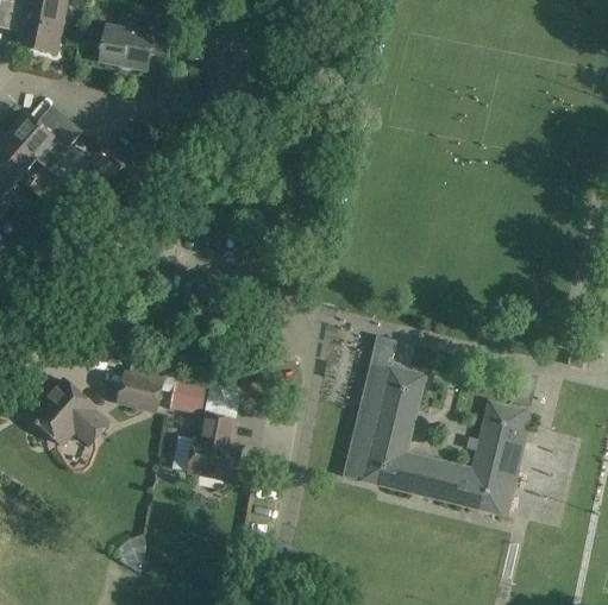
[(0,29),(19,32),(17,46),(54,54),(64,0),(0,0),(0,29)]
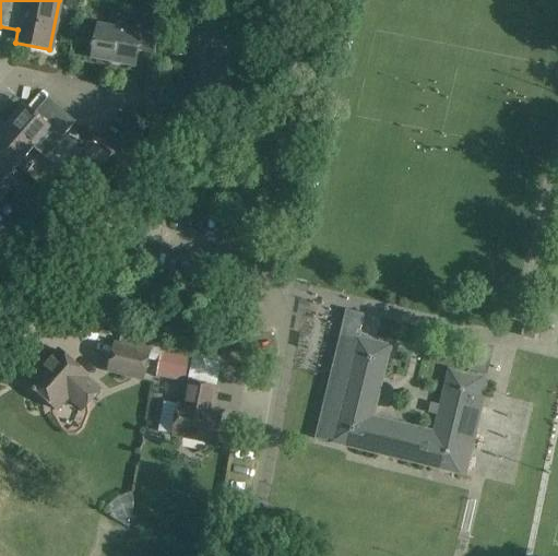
[(138,2),(134,19),(132,32),(96,24),(90,57),(133,66),(135,50),(154,54),(156,23),(158,6),(138,2)]
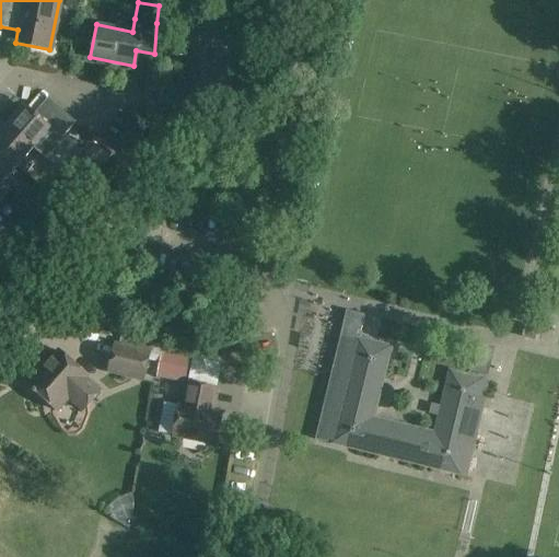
[(21,103),(4,122),(33,147),(46,158),(61,139),(59,138),(76,119),(48,95),(33,113),(21,103)]
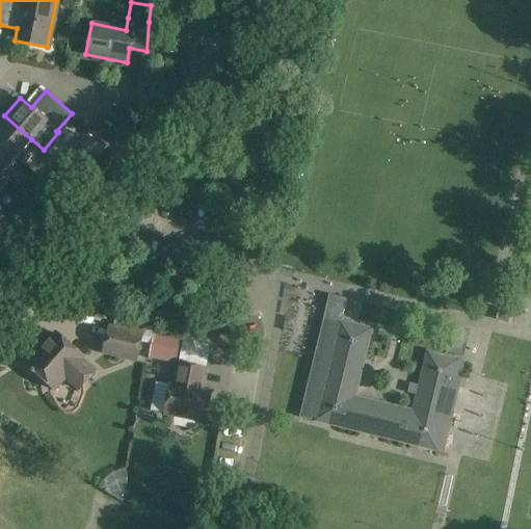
[(31,139),(4,115),(0,121),(0,143),(16,157),(16,156),(24,163),(31,155),(23,148),(31,139)]
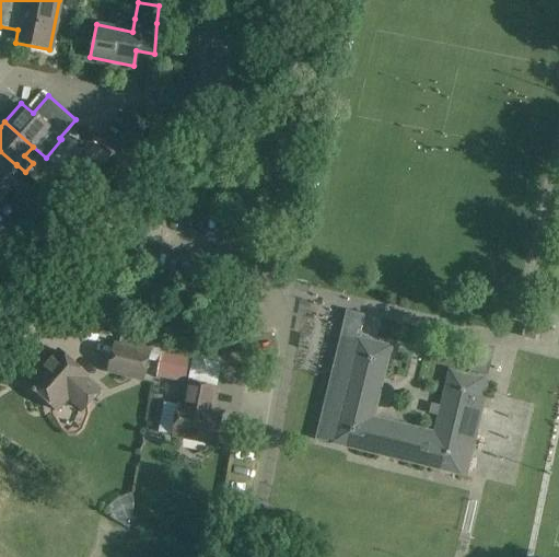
[(0,184),(16,165),(0,151),(0,184)]
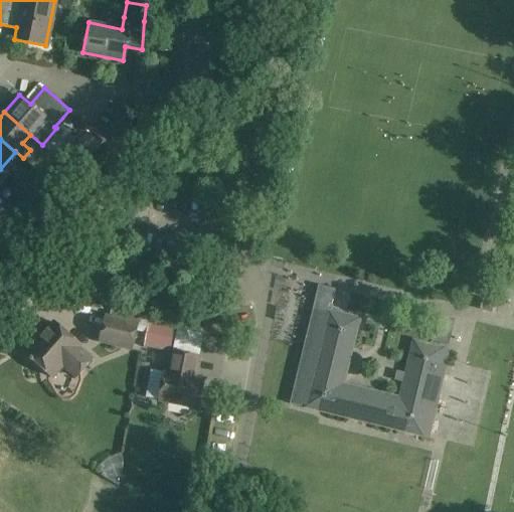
[(75,158),(67,166),(76,174),(83,165),(75,158)]
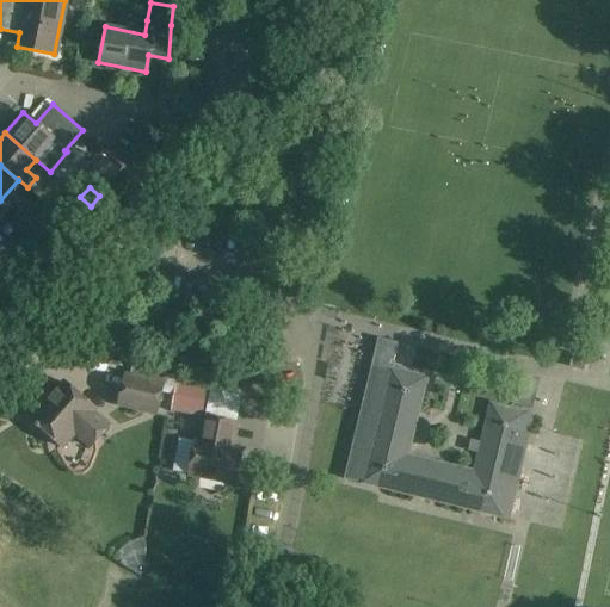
[(61,217),(71,225),(80,215),(71,206),(61,217)]
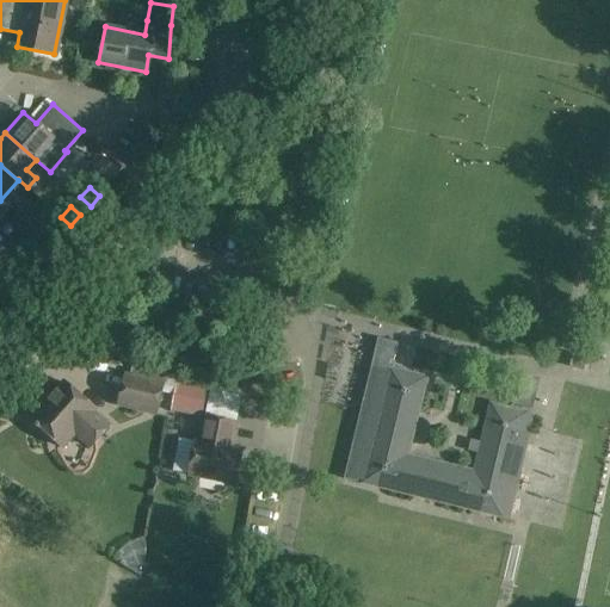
[(61,217),(53,227),(61,235),(71,225),(61,217)]
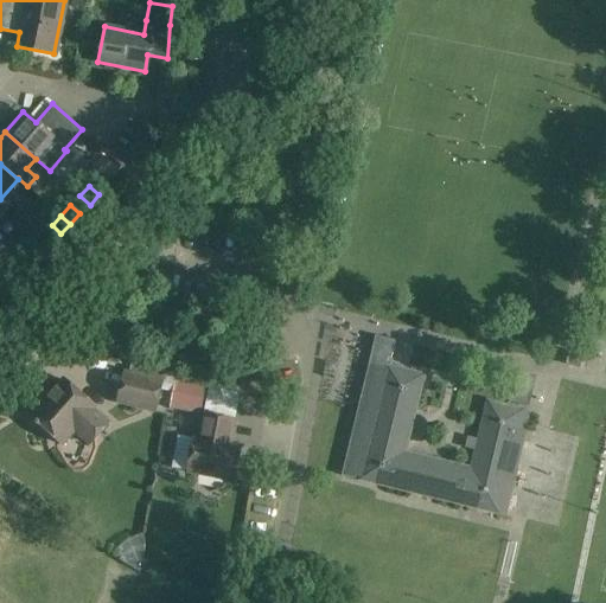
[(43,255),(33,247),(25,256),(34,264),(37,262),(43,255)]
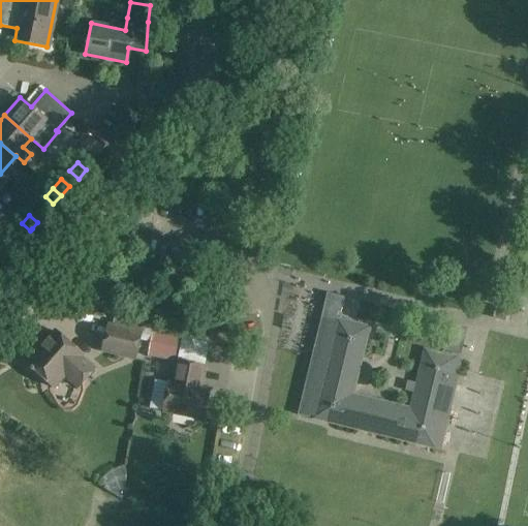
[(22,223),(13,233),(22,240),(30,230),(22,223)]
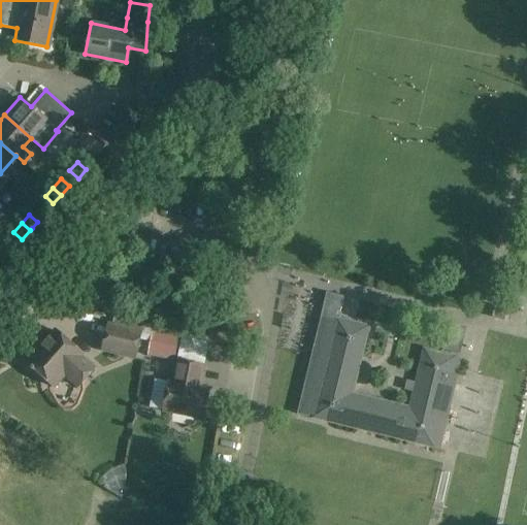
[(460,358),(423,349),(416,382),(405,380),(403,388),(413,390),(408,407),(352,393),(367,326),(334,318),(336,310),(339,310),(342,295),(326,291),(296,412),(307,415),(308,413),(314,414),(313,417),(438,447),(460,358)]
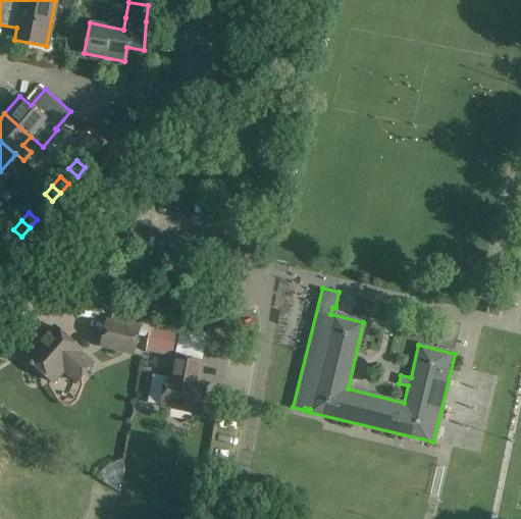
[(490,309),(499,311),(500,304),(492,302),(490,309)]
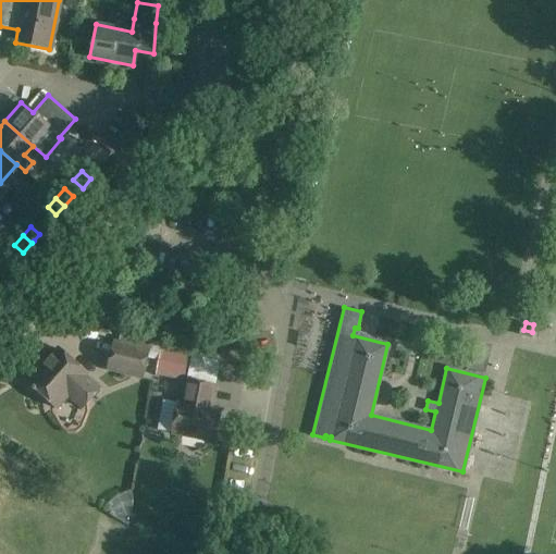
[(114,340),(107,369),(140,377),(148,347),(114,340)]
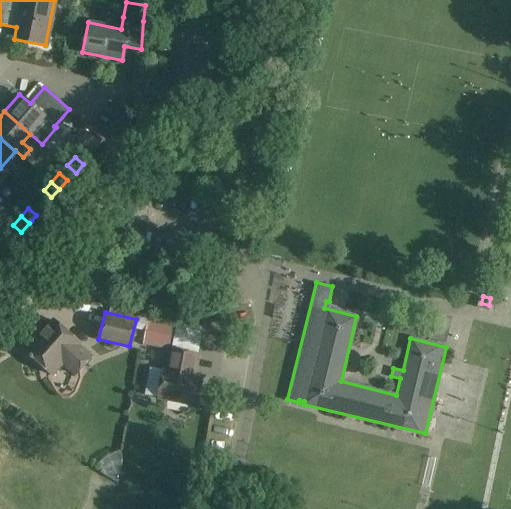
[(168,345),(174,318),(150,313),(145,341),(168,345)]
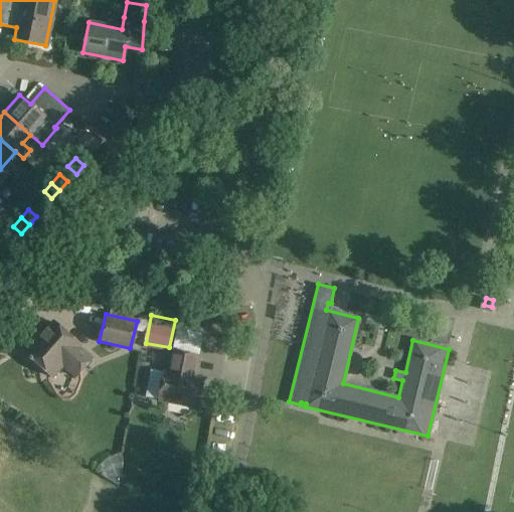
[(60,361),(73,372),(90,354),(50,318),(23,349),(50,373),(60,361)]
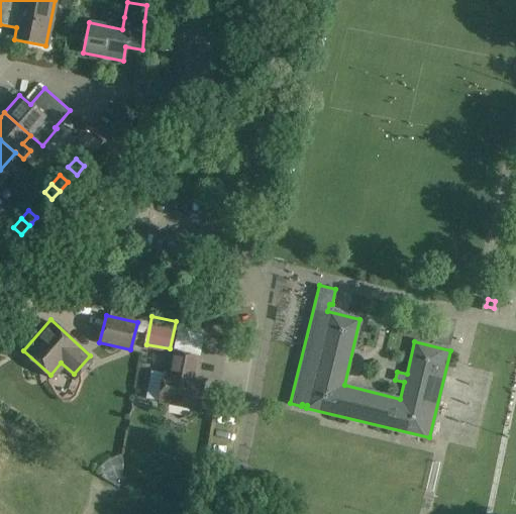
[(150,371),(144,398),(160,401),(199,409),(205,380),(195,379),(199,357),(174,352),(170,374),(165,373),(165,374),(150,371)]
